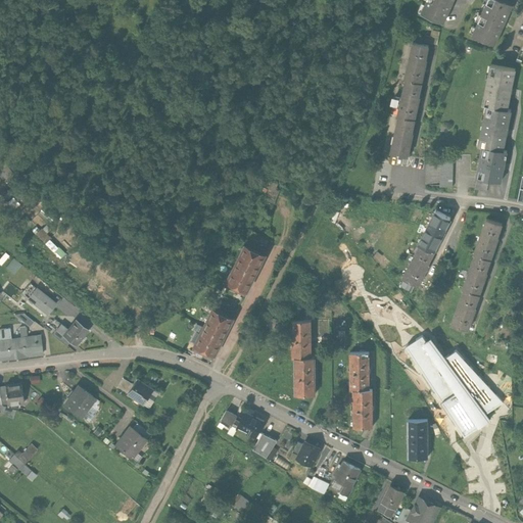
[(454,0),(427,0),(421,14),(444,25),(454,0)]
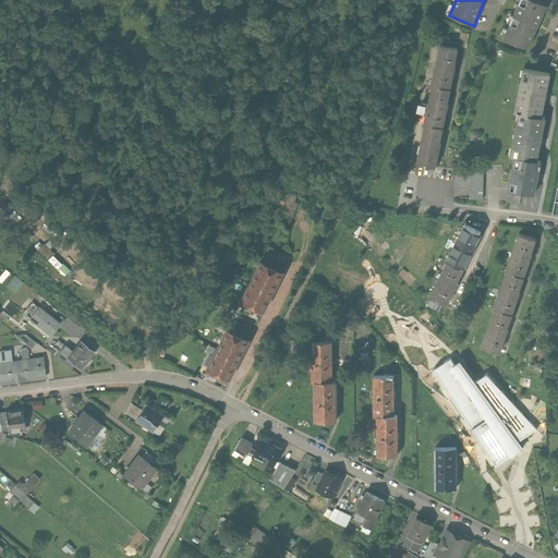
[(548,7),(533,0),(521,0),(505,39),(529,49),(548,7)]
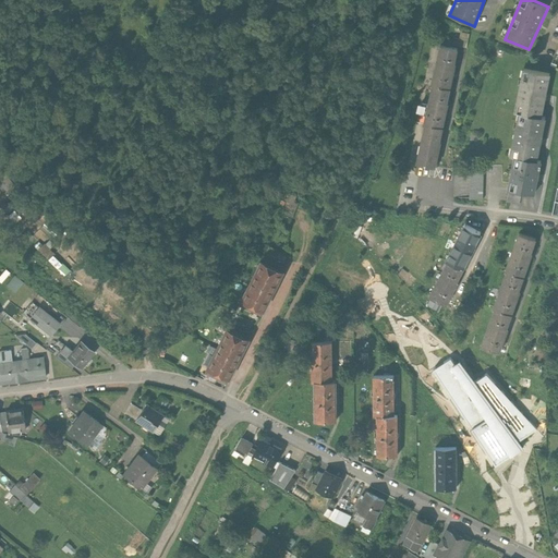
[(429,85),(451,91),(457,62),(456,62),(458,51),(436,46),(427,85),(429,85)]
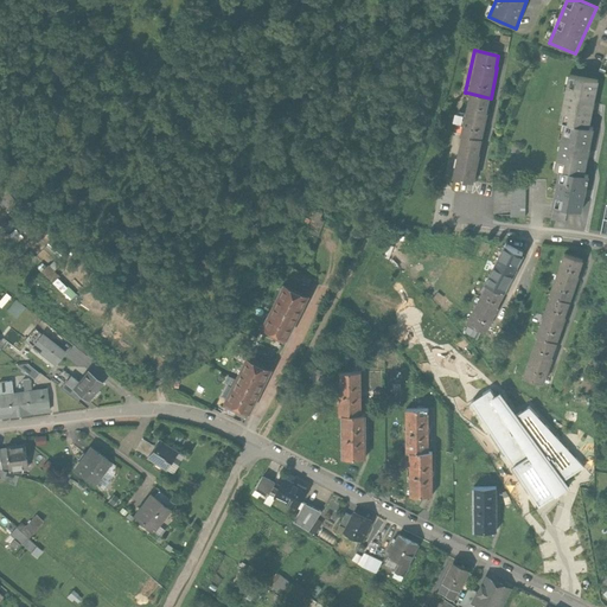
[(558,122),(563,123),(588,128),(598,85),(568,80),(558,122)]
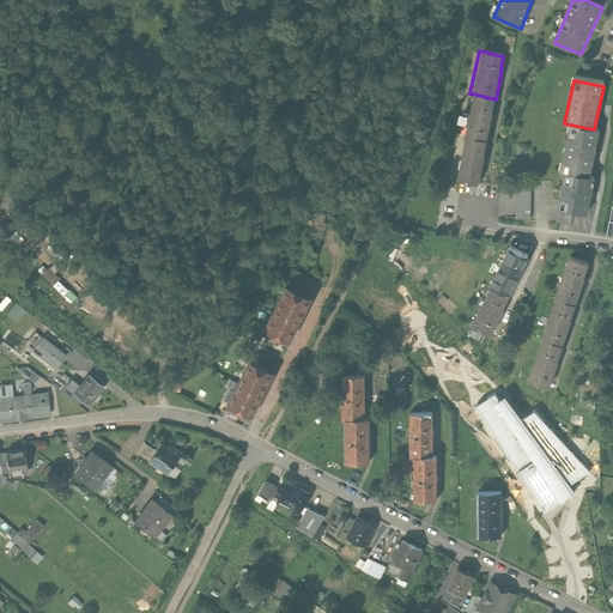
[(496,99),(472,93),(463,134),(465,134),(489,139),(497,99),(496,99)]
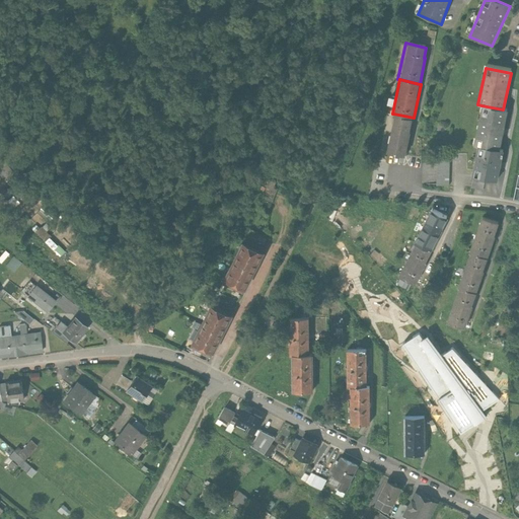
[(482,105),(473,145),(478,146),(499,150),(507,110),(503,109),(482,105)]
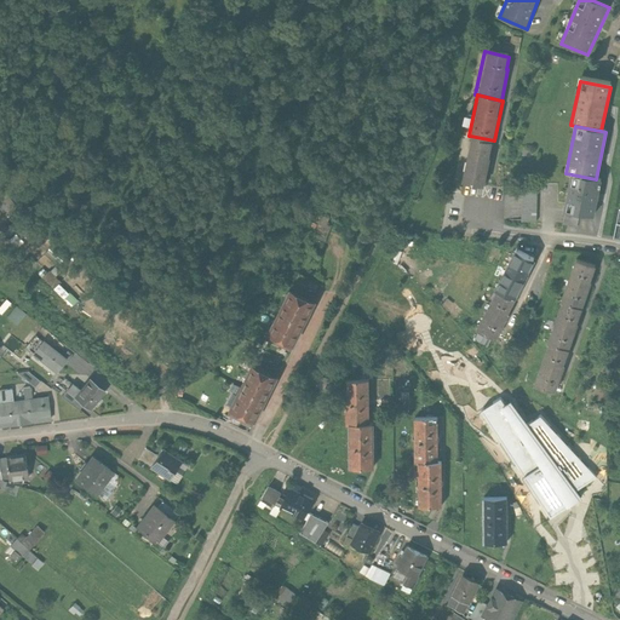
[(495,141),(494,141),(470,136),(461,183),(487,188),(495,141)]
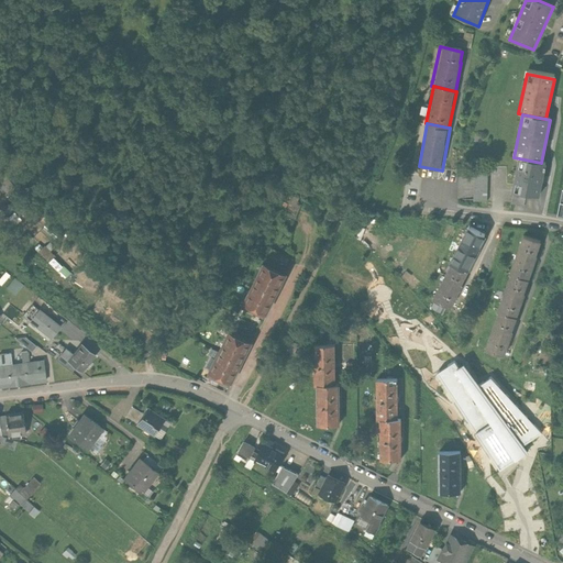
[(541,163),(519,158),(511,194),(526,196),(539,199),(545,164),(541,163)]
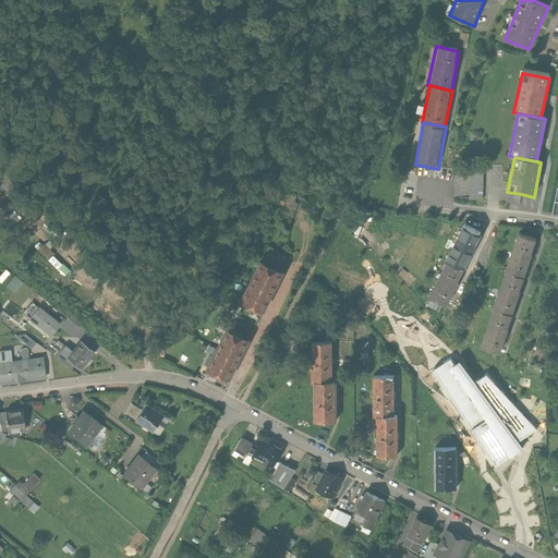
[(482,167),(469,167),(468,199),(481,199),(482,167)]
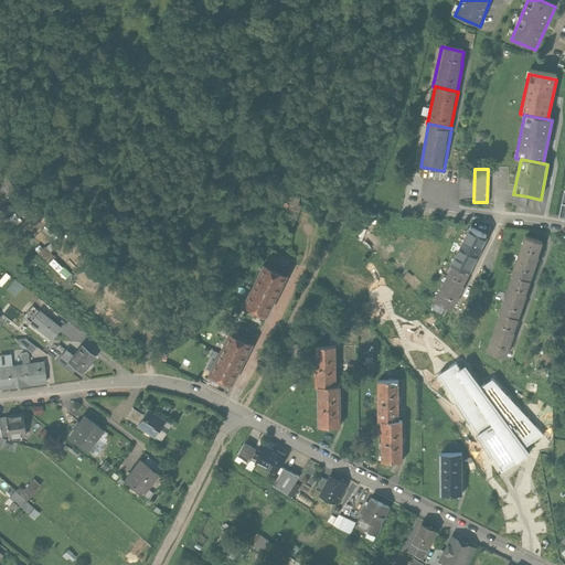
[(528,196),(513,194),(511,204),(525,206),(528,196)]
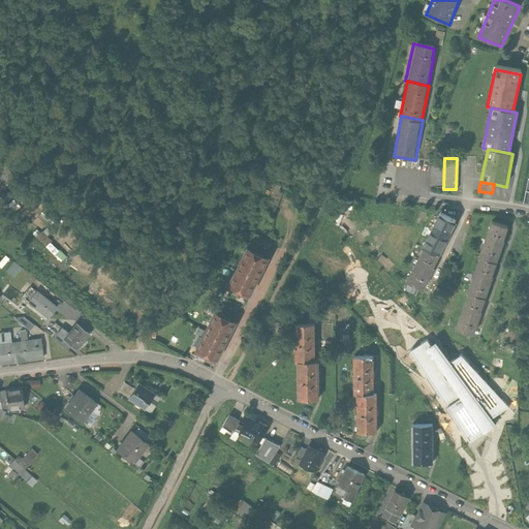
[(458,223),(439,214),(423,246),(424,247),(441,256),(458,223)]
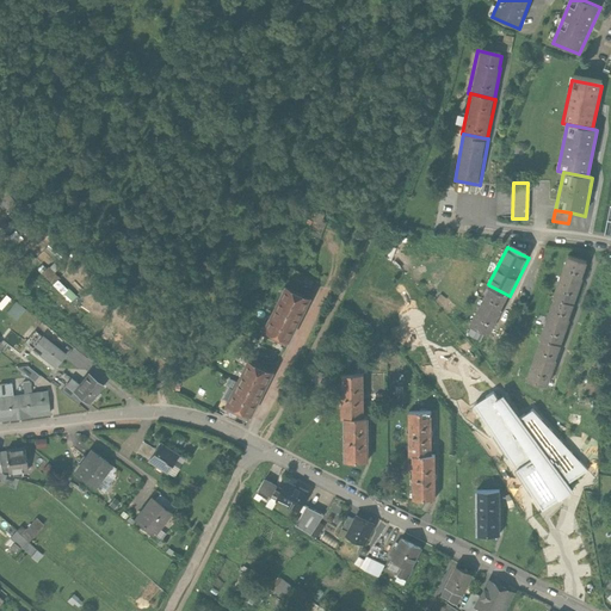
[(587,265),(567,257),(553,296),(554,297),(573,304),(587,265)]
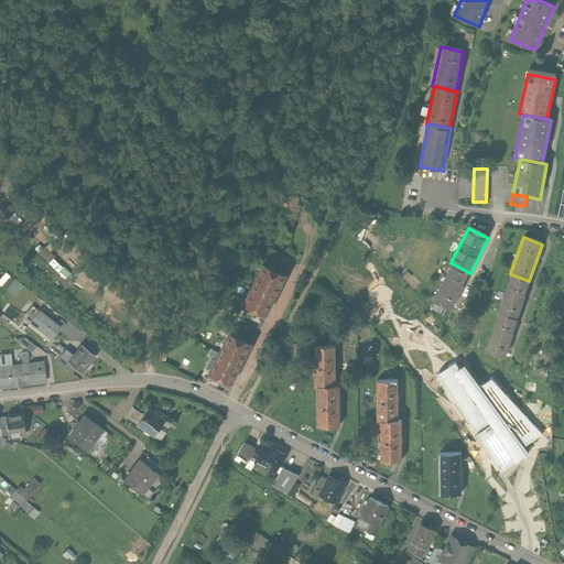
[(267,258),(260,269),(262,270),(255,284),(274,294),(282,279),(283,279),(289,269),(267,258)]
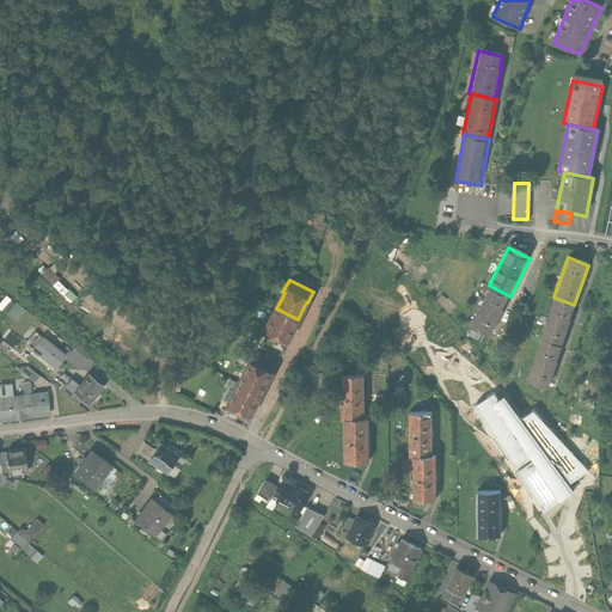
[(510,297),(490,286),(470,326),(491,337),(513,297),(510,297)]
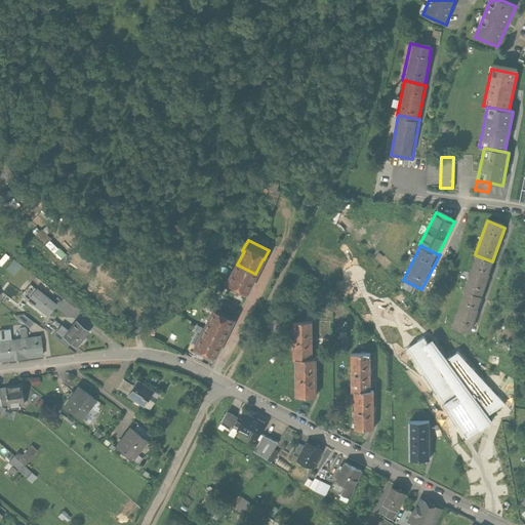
[(476,255),(463,290),(466,291),(482,297),(494,261),(492,261),(476,255)]
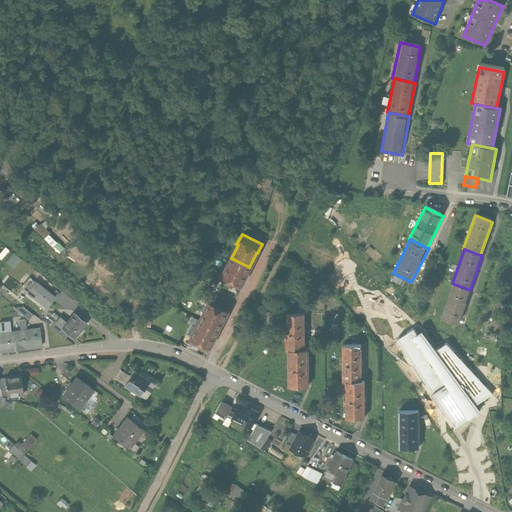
[(249,267),(231,258),(227,268),(226,268),(220,281),(239,290),(246,276),(245,276),(249,267)]
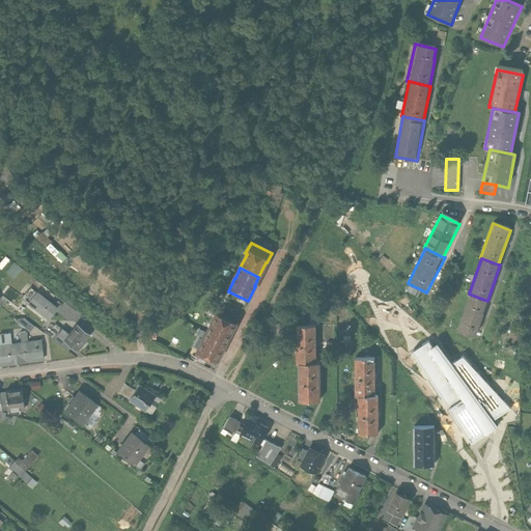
[(56,310),(36,294),(28,304),(48,319),(56,310)]
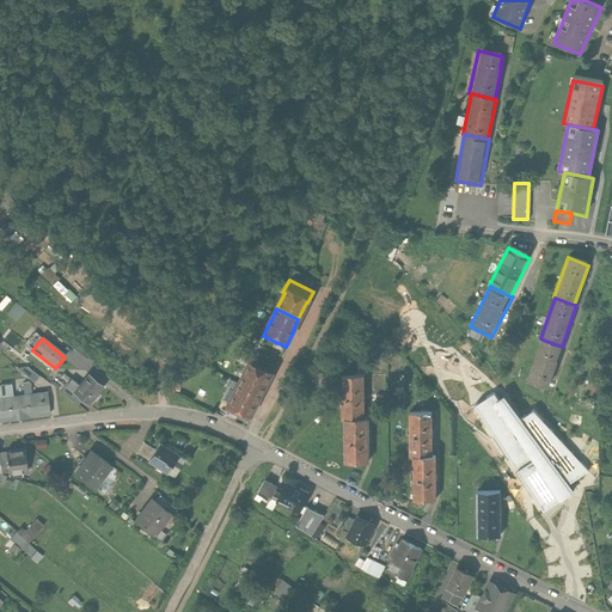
[(543,340),(527,381),(549,390),(564,347),(562,347),(543,340)]
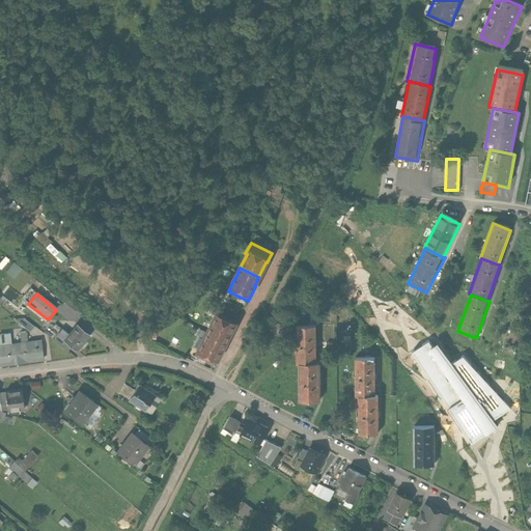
[(212,324),(206,334),(226,343),(231,335),(232,335),(239,322),(217,311),(211,324),(212,324)]
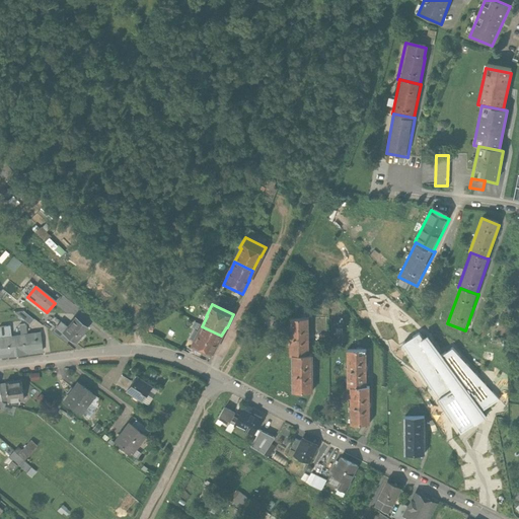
[(31,317),(20,309),(12,310),(19,316),(20,315),(27,321),(31,317)]
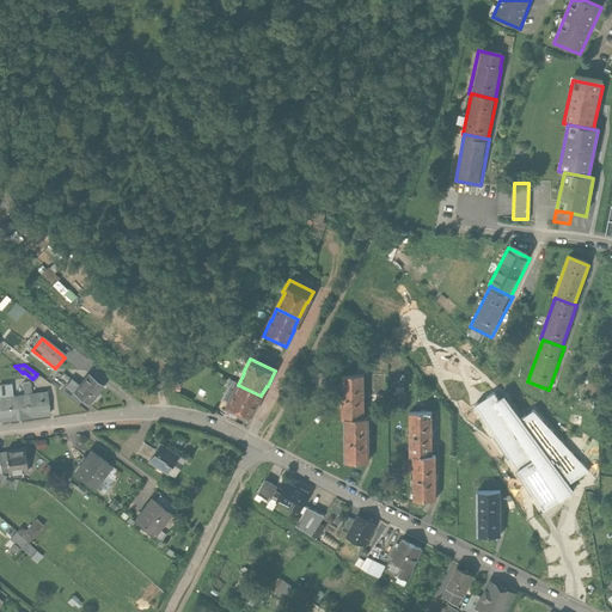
[(104,387),(90,375),(80,387),(72,380),(66,387),(89,407),(104,387)]
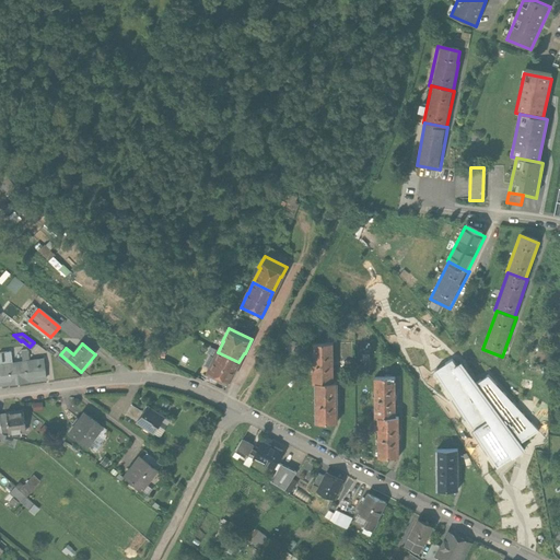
[(333,343),(313,343),(313,384),(316,384),(316,383),(334,383),(333,343)]
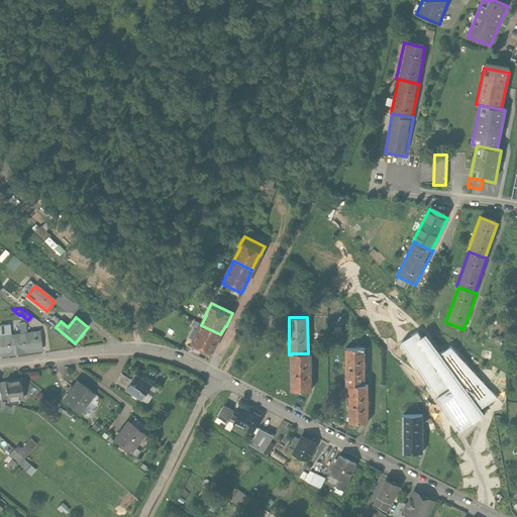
[(21,335),(11,337),(10,327),(1,328),(2,337),(0,337),(0,355),(8,355),(8,356),(26,354),(26,353),(42,351),(40,333),(26,335),(24,324),(20,325),(21,335)]
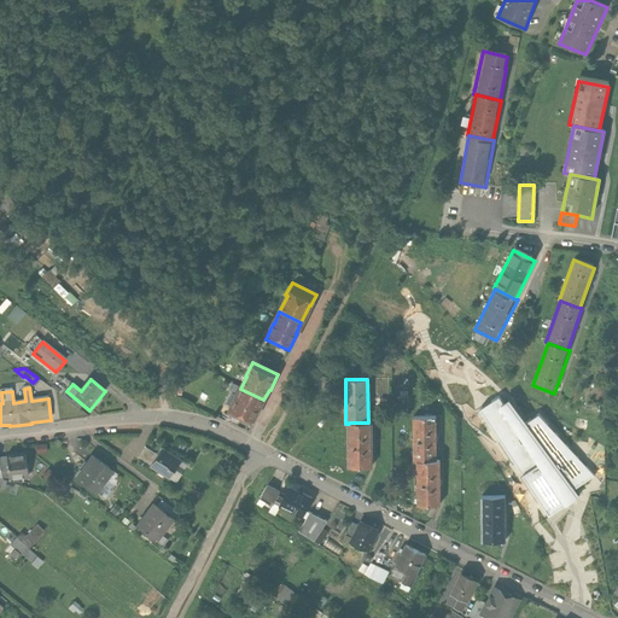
[(263,400),(240,389),(237,397),(235,396),(226,415),(251,427),(261,408),(260,407),(263,400)]
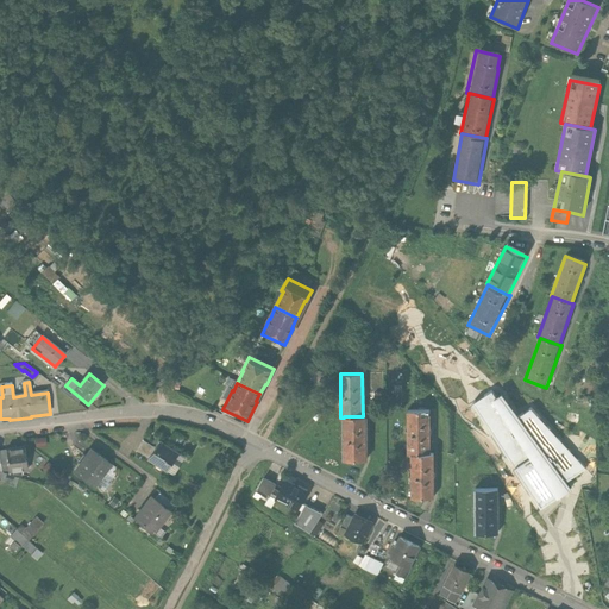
[(489,393),(473,403),(540,509),(570,490),(565,482),(585,469),(531,408),(519,416),(502,393),(493,399),(489,393)]
